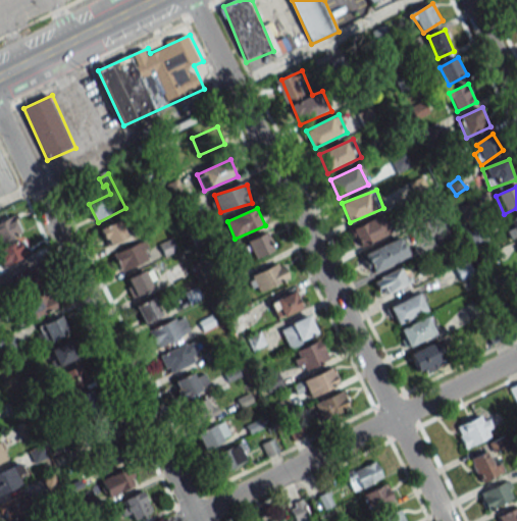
[(0,223),(0,245),(27,233),(18,215),(0,223)]
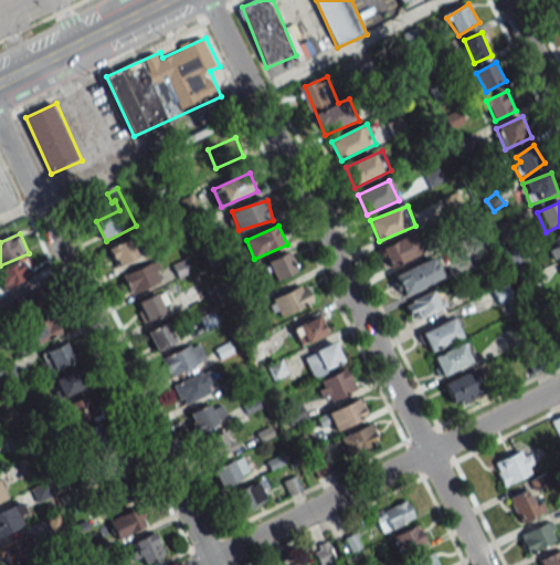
[(382,250),(392,269),(424,252),(414,233),(382,250)]
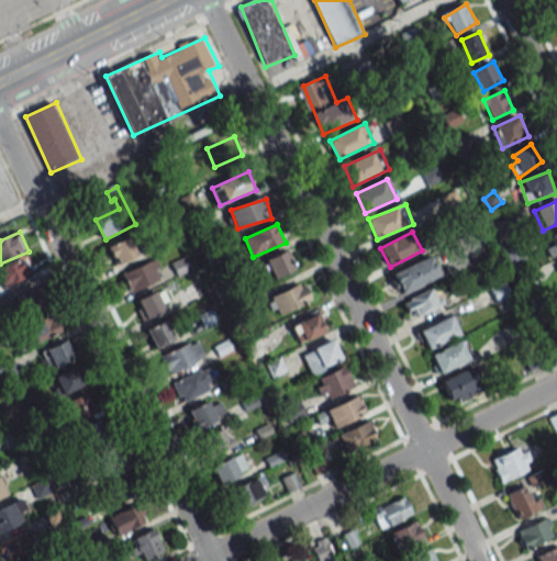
[(110,248),(121,266),(141,254),(131,237),(110,248)]
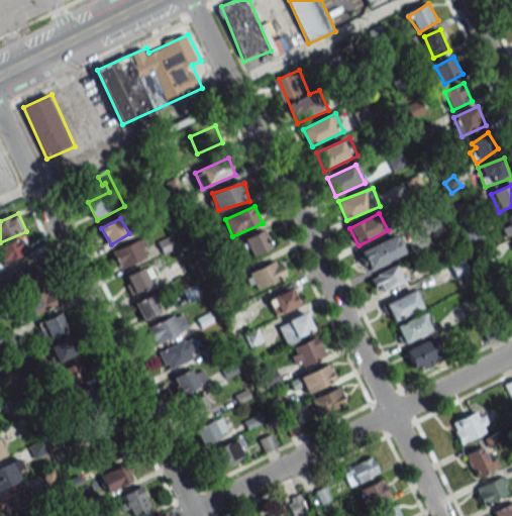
[(246,239),(254,256),(274,247),(266,230),(246,239)]
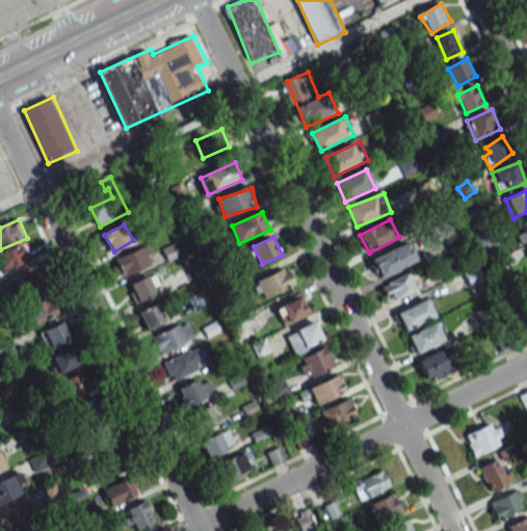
[(372,260),(381,277),(419,260),(411,242),(372,260)]
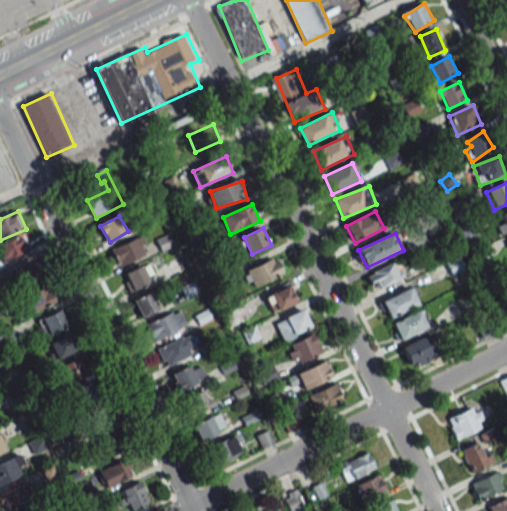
[(9,262),(31,250),(23,235),(1,247),(9,262)]
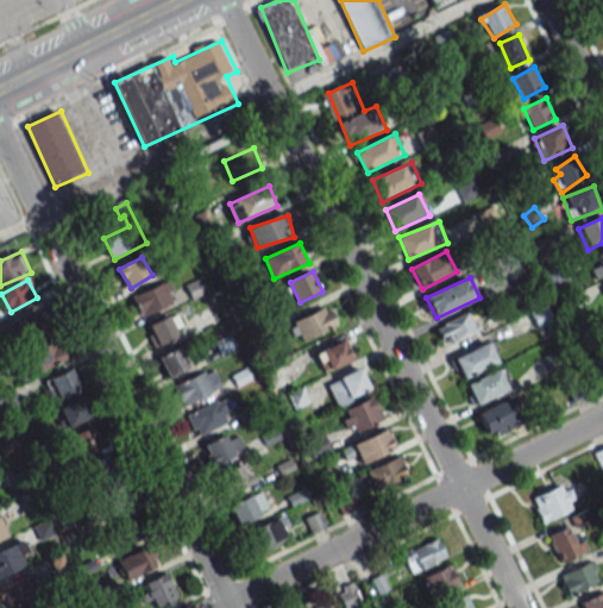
[(136,299),(144,318),(181,300),(171,281),(136,299)]
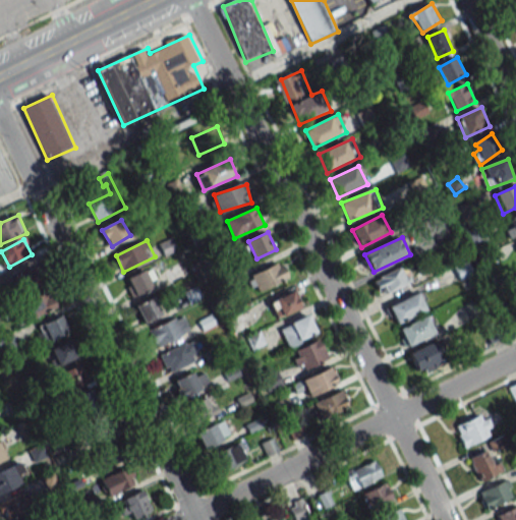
[(262,294),(290,276),(282,261),(252,279),(262,294)]
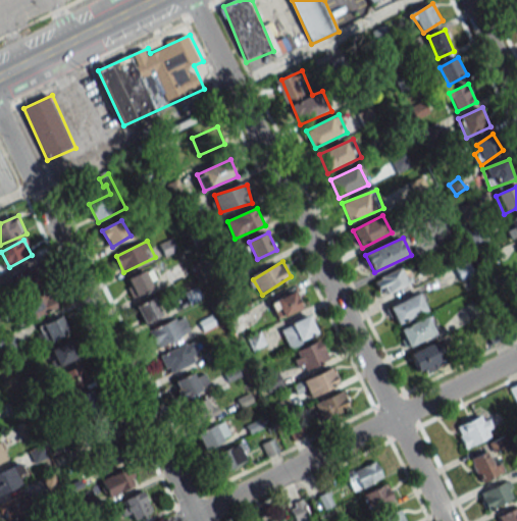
[(29,288),(45,282),(40,267),(24,272),(29,288)]
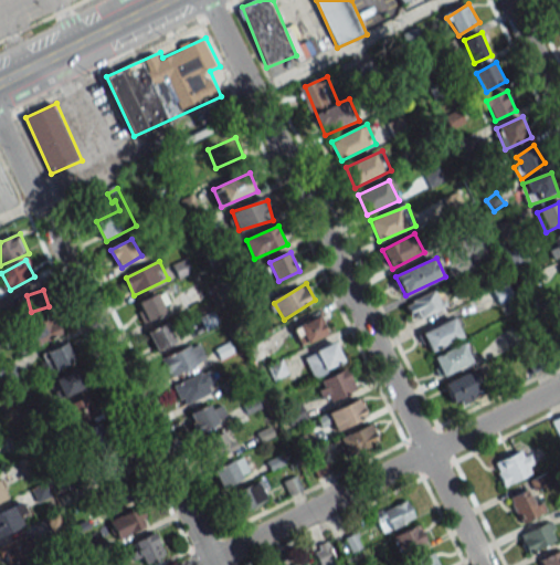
[(448,305),(441,290),(408,306),(416,322),(448,305)]
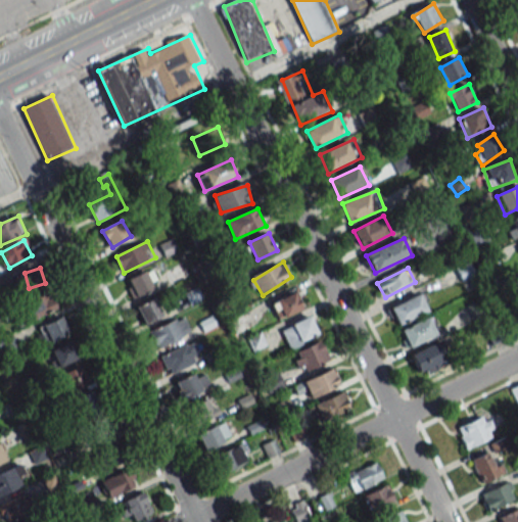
[(128,281),(136,299),(162,287),(154,269),(128,281)]
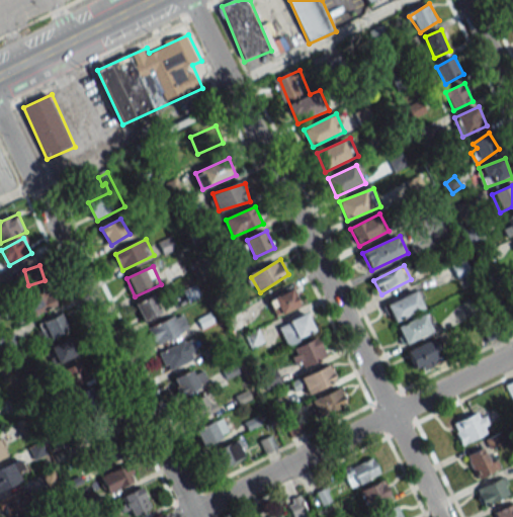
[(59,307),(51,288),(14,305),(22,323),(59,307)]
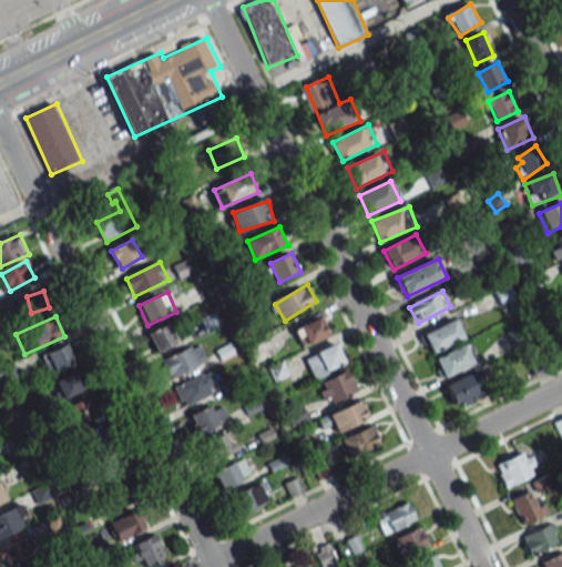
[(296,331),(304,347),(330,334),(323,317),(296,331)]
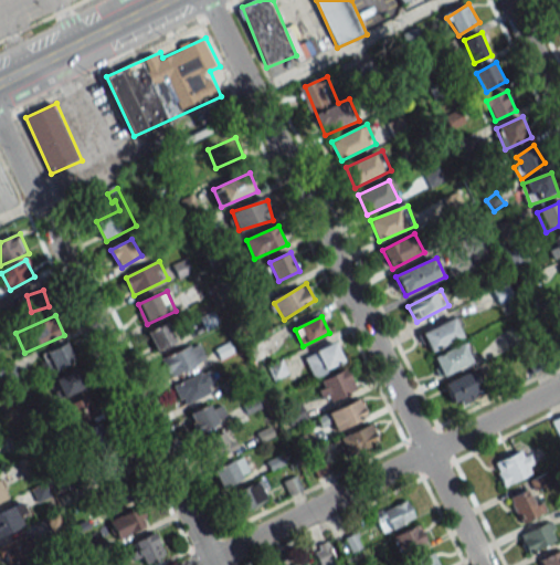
[(433,354),(466,336),(456,317),(424,335),(433,354)]
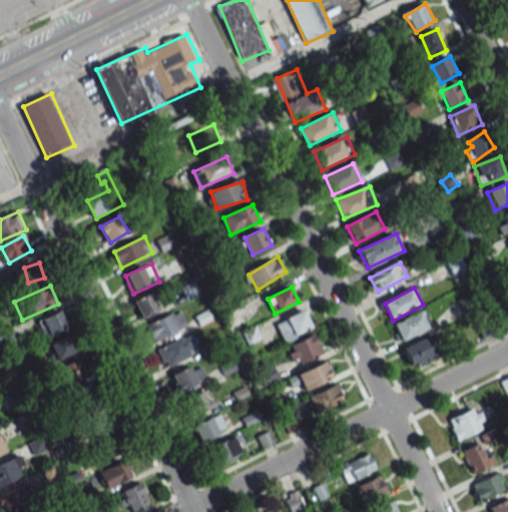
[(162,311),(156,294),(137,300),(142,317),(162,311)]
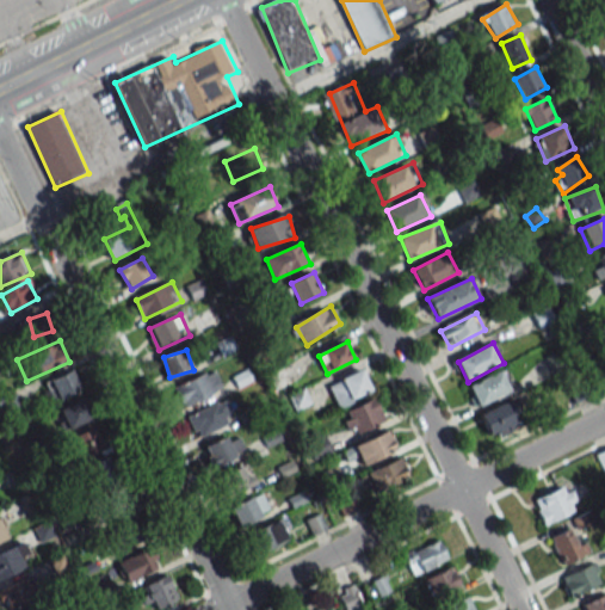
[(186,407),(227,389),(217,369),(178,388),(186,407)]
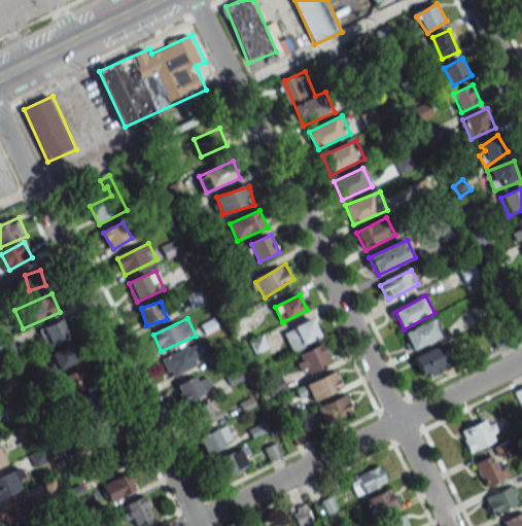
[(324,338),(314,318),(286,334),(297,353),(324,338)]
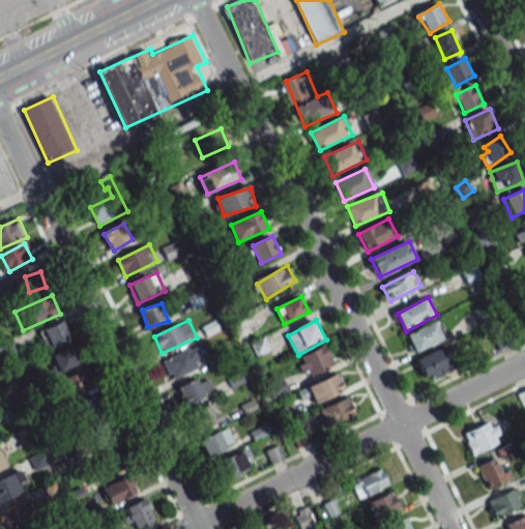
[(74,338),(63,321),(44,332),(54,349),(74,338)]
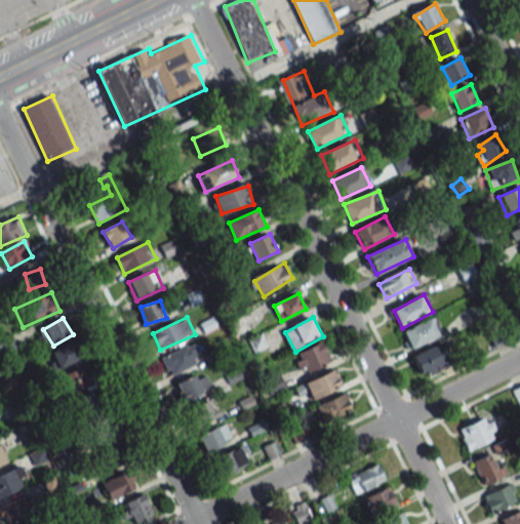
[(441,335),(433,318),(402,334),(411,351),(441,335)]
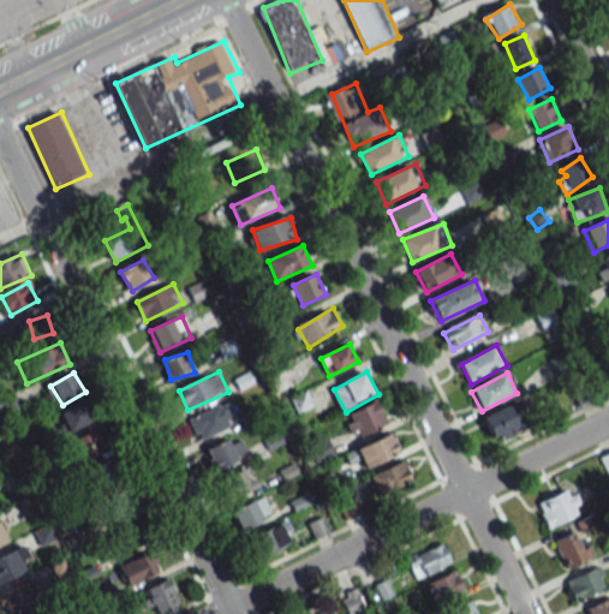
[(96,421),(87,401),(61,415),(71,434),(96,421)]
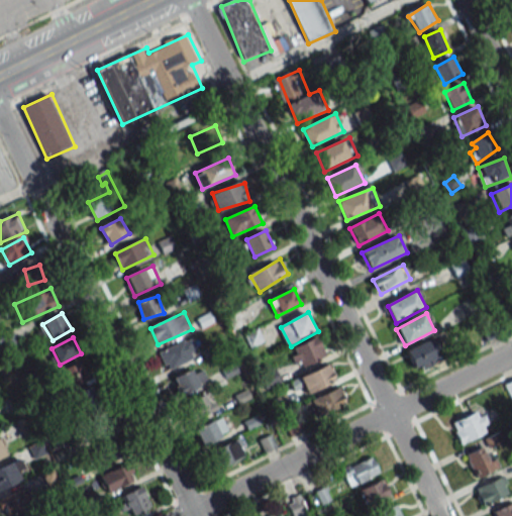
[(162,352),(170,371),(203,356),(195,337),(162,352)]
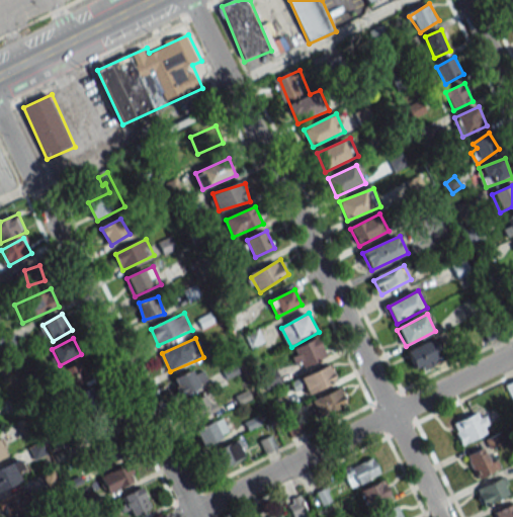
[(328,360),(323,341),(294,347),(298,367),(328,360)]
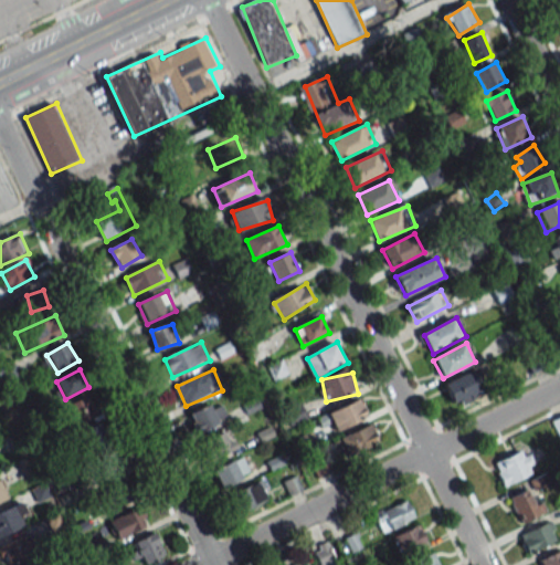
[(446,385),(458,409),(482,397),(471,373),(446,385)]
